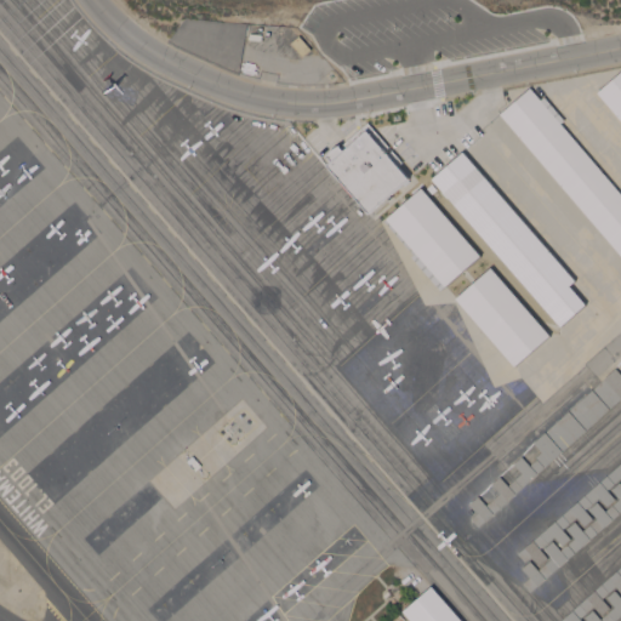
[(311,49),(301,57),(290,43),(298,35),(311,49)]
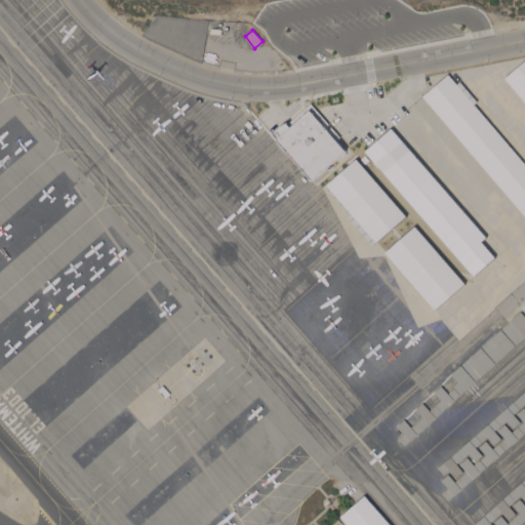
[(524,102),(503,77),(524,59),(524,102)]
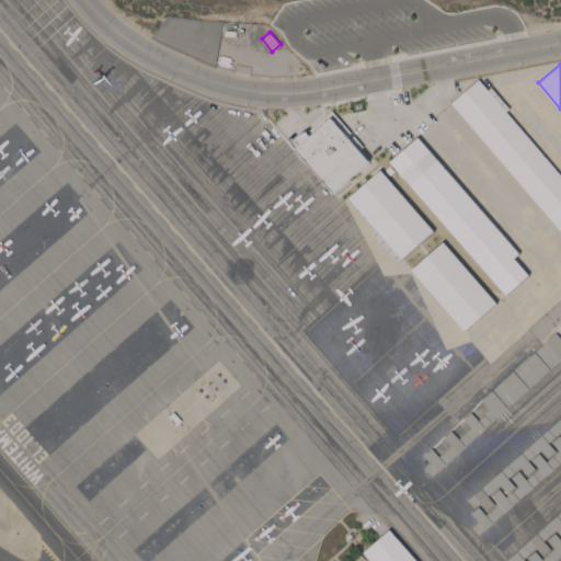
[(560,230),(451,102),(478,79),(560,175),(560,230)]
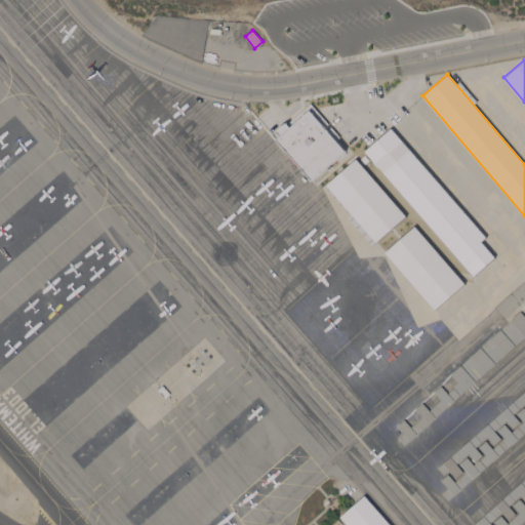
[(276,139),(280,135),(277,132),(310,104),(339,136),(335,139),(345,150),(311,179),(276,139)]
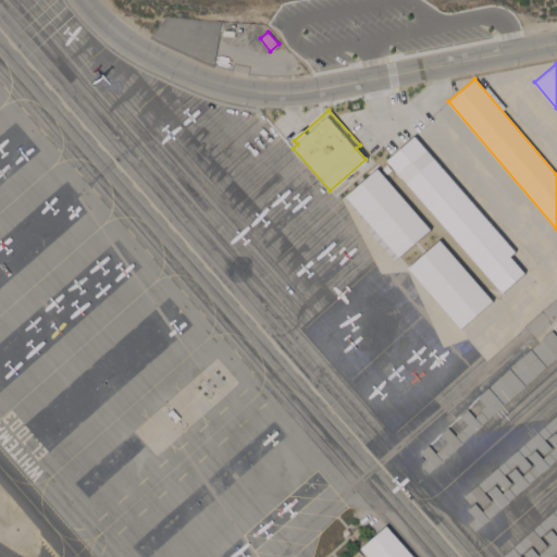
[(387,160),(415,135),(516,251),(510,256),(524,272),(503,292),(387,160)]
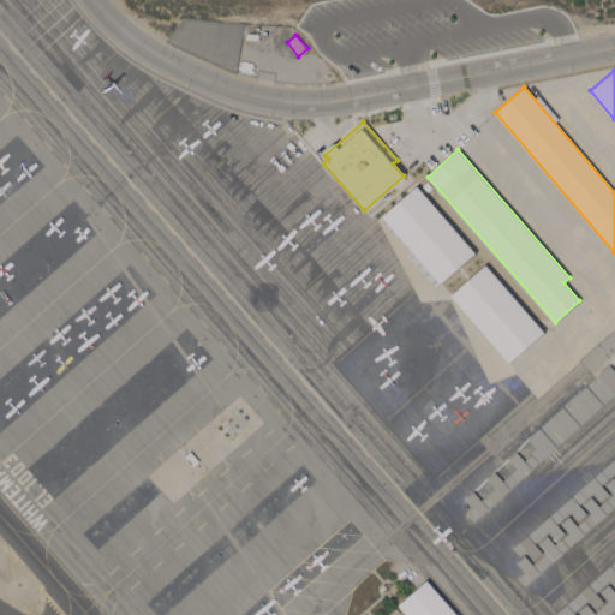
[(382,215),(417,185),(475,252),(440,282),(382,215)]
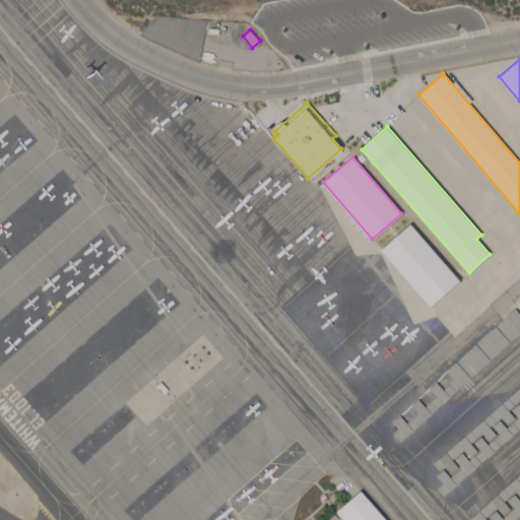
[(381,249),(410,223),(460,280),(431,306),(381,249)]
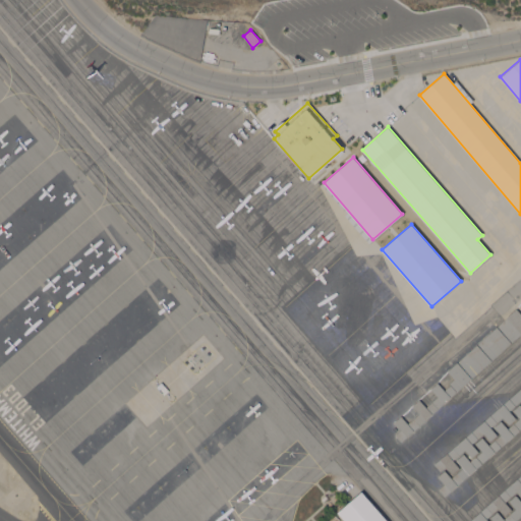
[(520,332),(456,391),(449,383),(454,379),(447,370),(516,308),(520,313),(520,332)]
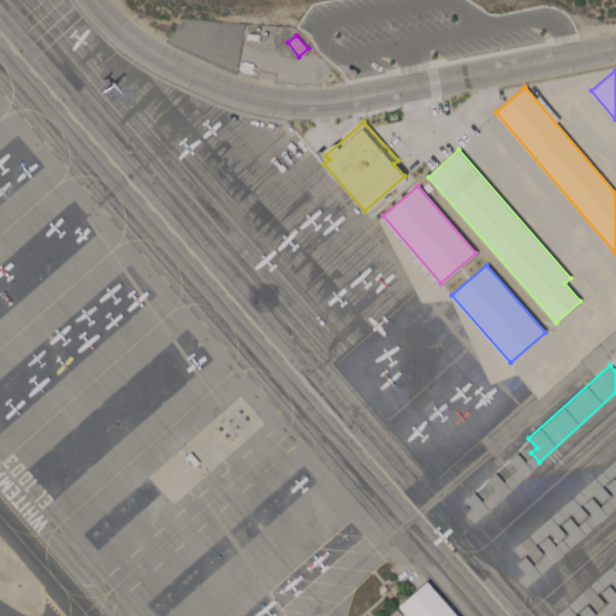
[(474,522),(467,514),(474,508),(466,498),(473,492),(481,501),(496,489),(487,479),(496,472),(503,481),(517,468),(509,460),(517,452),(525,461),(532,455),(539,462),(474,522)]
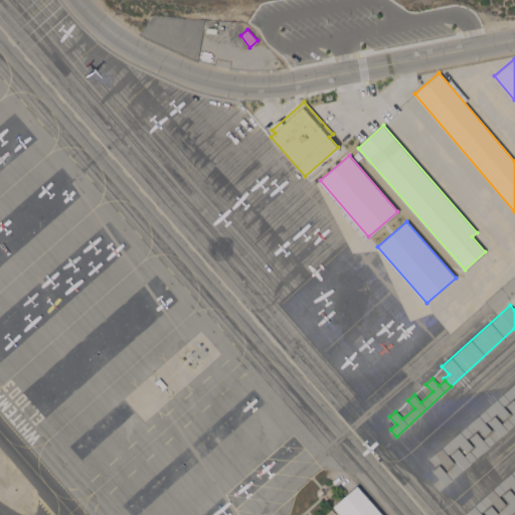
[(514,382),(514,395),(503,405),(510,413),(503,419),(496,411),(484,421),(491,430),(484,436),(478,427),(466,439),(473,446),(466,452),(460,445),(448,455),(454,462),(447,468),(441,461),(435,466),(428,459),(514,382)]
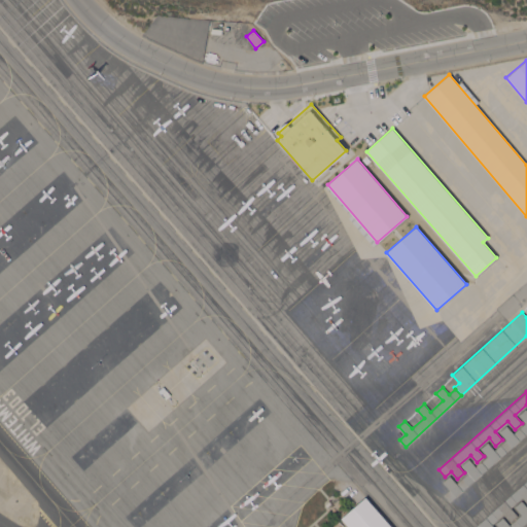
[(526,433),(450,501),(443,494),(449,489),(443,482),(450,476),(456,483),(467,472),(461,465),(468,459),(476,466),(487,456),(481,448),(487,442),(494,450),(505,440),(499,431),(506,425),(514,432),(525,422),(519,415),(525,409),(526,411),(526,433)]
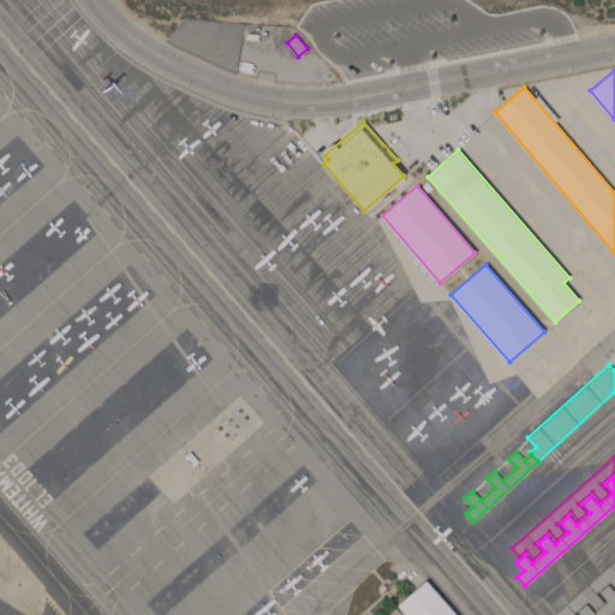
[(614,586),(609,580),(596,591),(604,601),(596,608),(587,599),(573,611),(575,614),(554,614),(614,561),(614,586)]
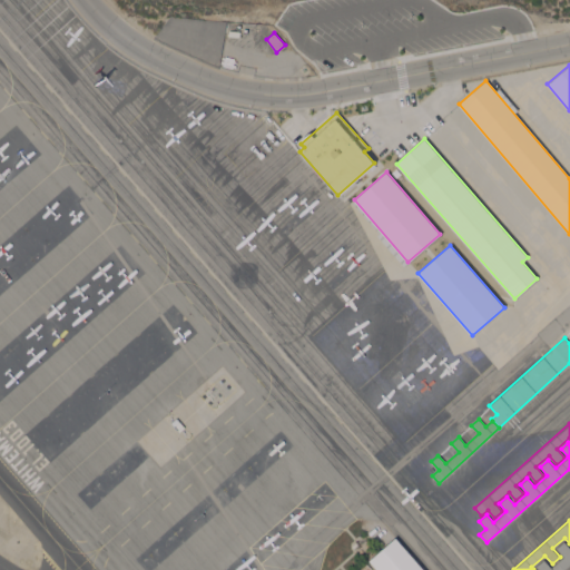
[(377,569),(370,560),(395,538),(423,569),(377,569)]
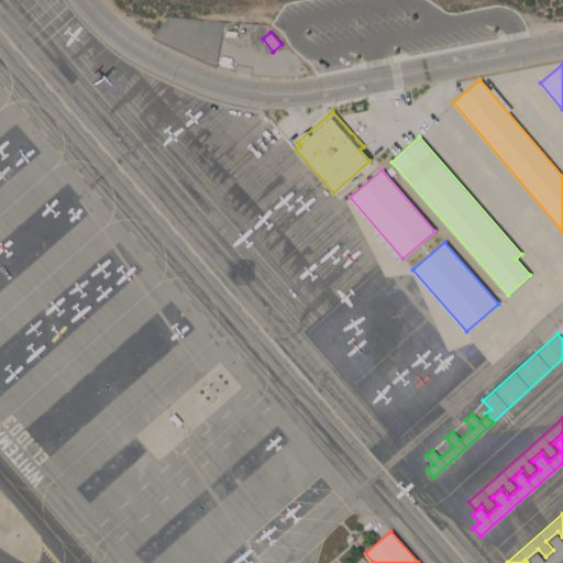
[(532,562),(529,559),(537,552),(544,560),(556,550),(550,541),(556,534),(562,541),(562,556),(555,562),(532,562)]
